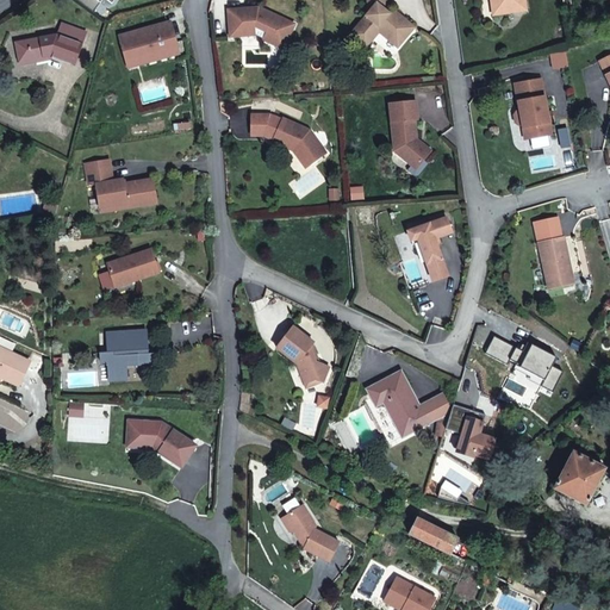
[(78,0),(95,12),(104,0),(109,0),(113,4),(116,0),(78,0)]
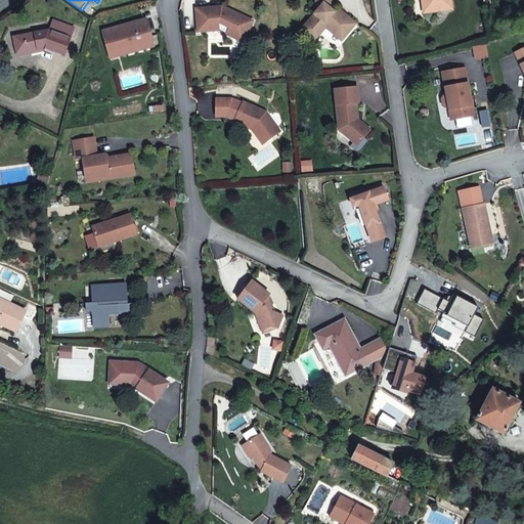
[(334,11),(332,9),(333,8),(332,0),(315,0),(317,11),(301,31),(314,41),(323,30),(324,26),(326,24),(329,25),(329,29),(334,34),(338,30),(343,35),(351,26),(345,20),(348,17),(340,10),(334,11)]
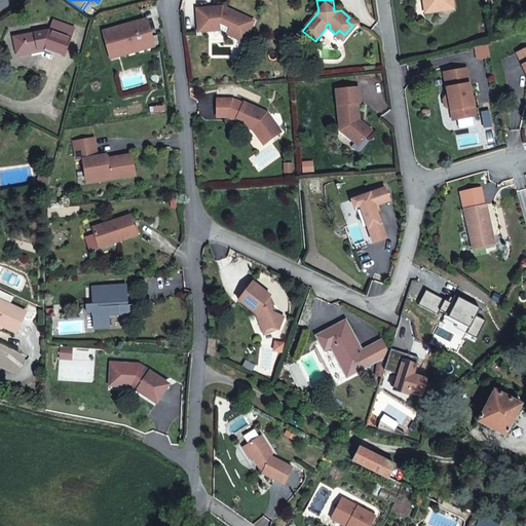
[(454,9),(452,0),(426,0),(429,12),(454,9)]
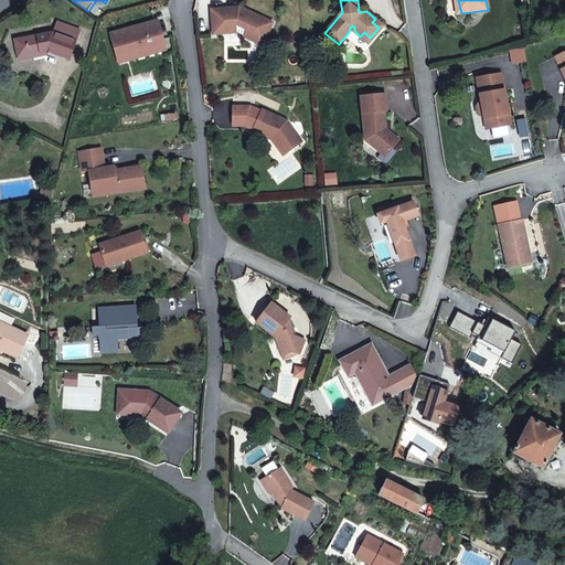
[(274,22),(240,7),(238,10),(233,10),(233,8),(211,9),(213,34),(228,33),(228,25),(236,24),(247,30),(244,38),(263,46),(274,22)]
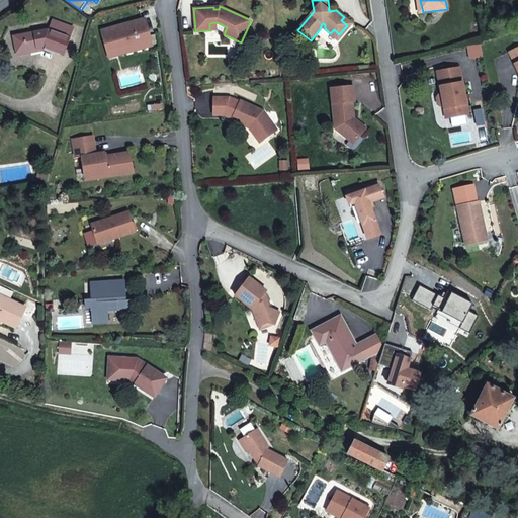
[(352,23),(344,17),(341,20),(347,25),(339,34),(334,29),(330,33),(338,40),(352,23)]
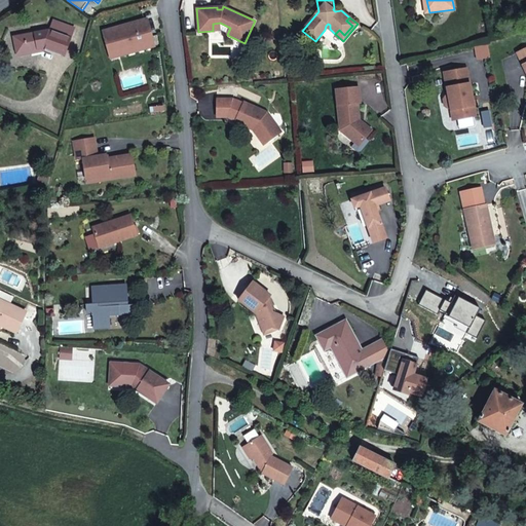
[(109,52),(152,41),(147,20),(103,32),(109,52)]
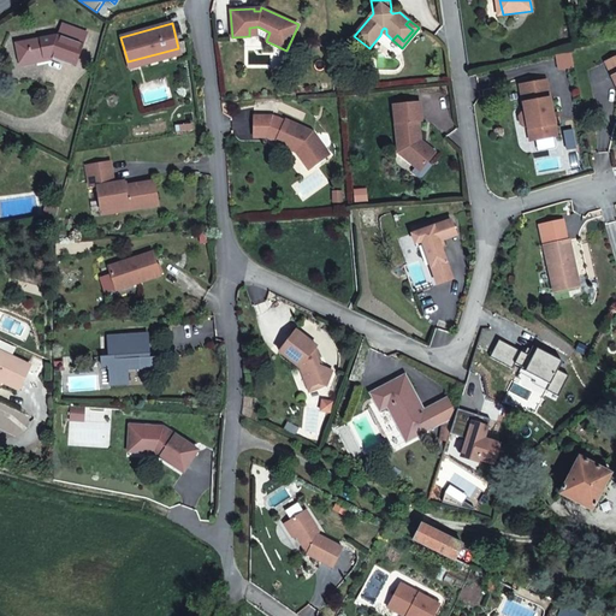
[(58,36),(17,43),(21,63),(52,57),(75,65),(87,33),(61,24),(58,36)]
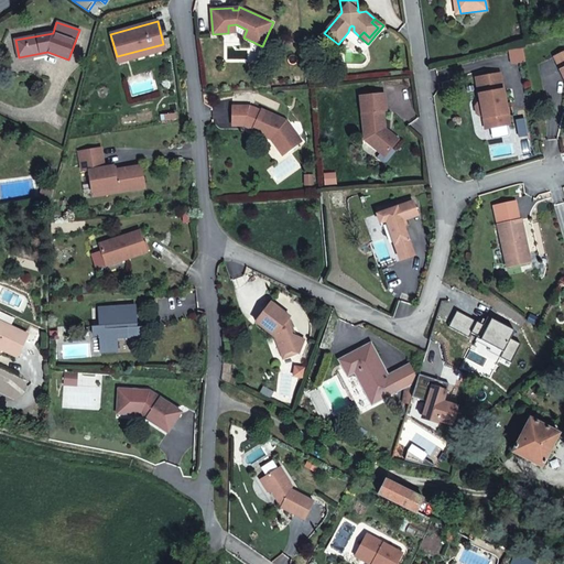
[(165,51),(163,44),(117,56),(118,63),(165,51)]
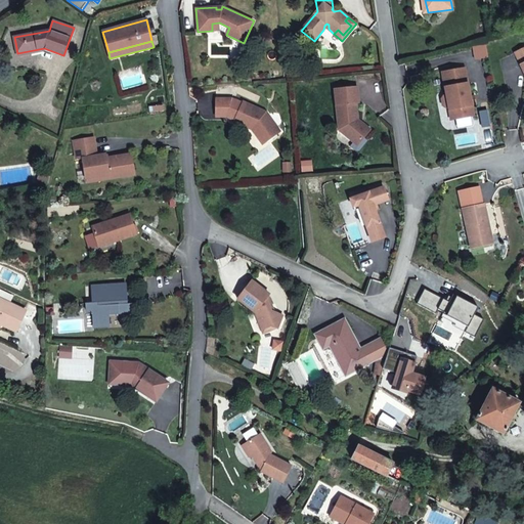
[(523,48),(515,52),(521,64),(523,72),(523,48)]
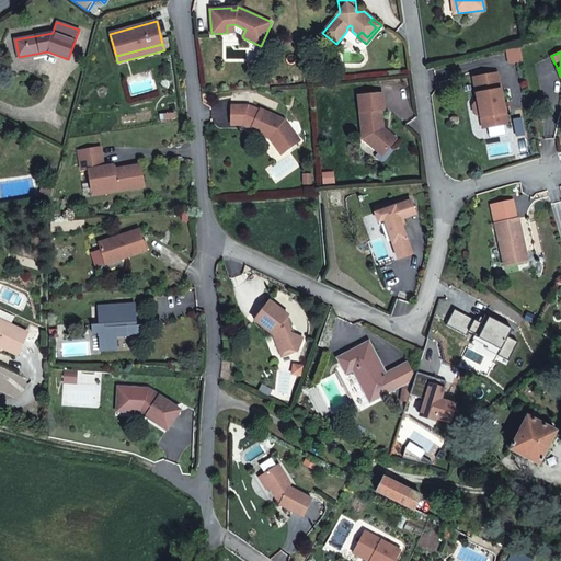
[(504,103),(497,73),(473,78),(478,103),(474,103),(473,106),(474,113),(477,115),(481,115),(483,128),(507,124),(505,113),(504,103)]
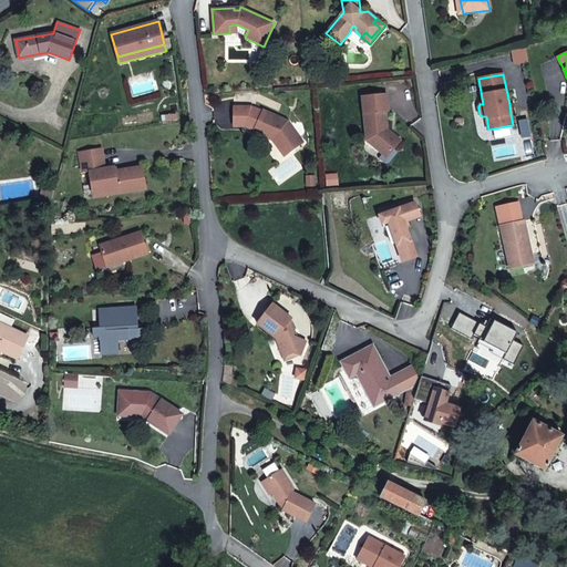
[(389,111),(387,94),(362,96),(367,141),(382,154),(390,145),(394,148),(401,141),(393,134),(390,135),(388,133),(389,131),(388,130),(385,112),(389,111)]
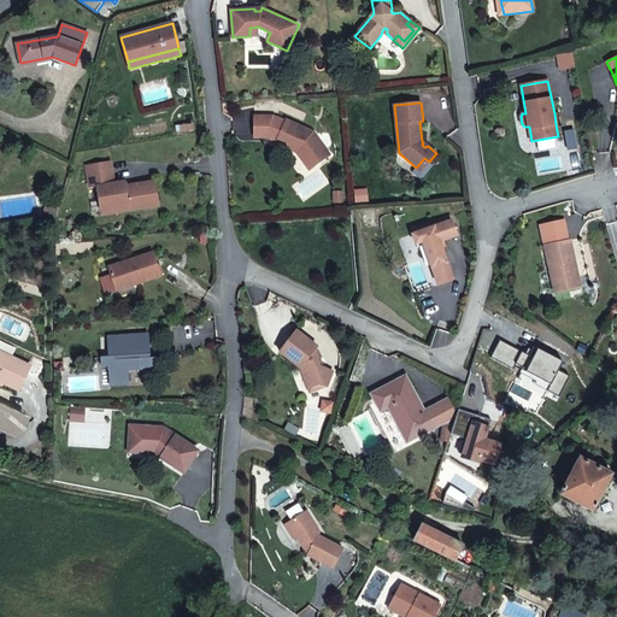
[(313,133),(287,121),(286,122),(277,118),(272,117),(254,116),(254,137),(268,139),(277,142),(276,144),(297,153),(299,147),(301,148),(315,166),(330,154),(313,133)]
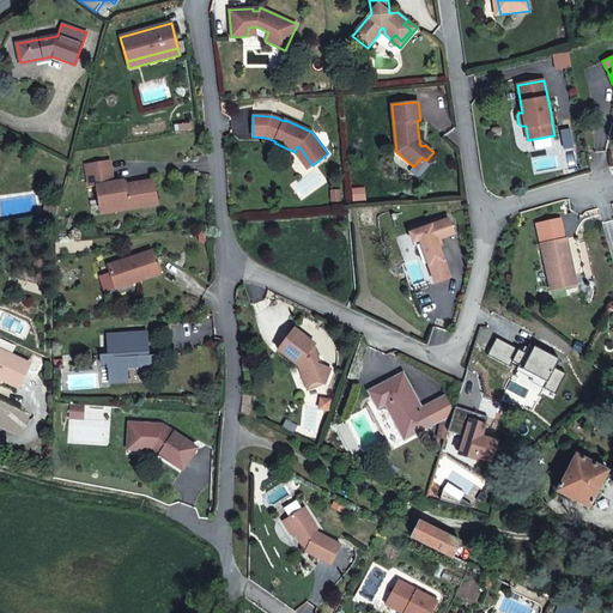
[(313,165),(299,147),(297,146),(295,152),(308,169),(313,165)]
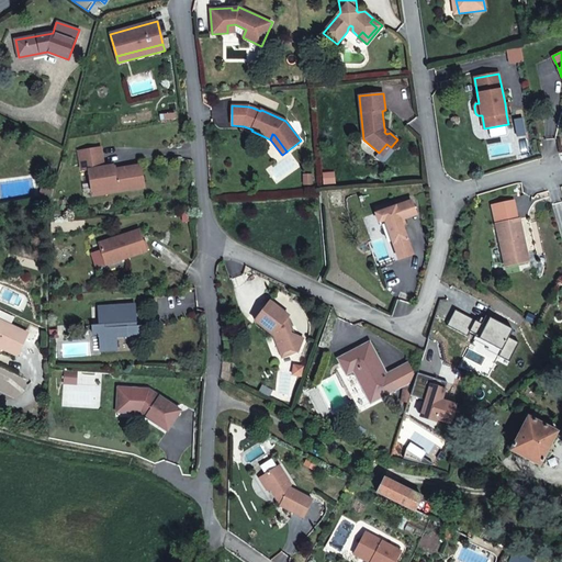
[(391,147),(386,144),(379,153),(375,157),(382,163),(385,163),(394,150),(391,147)]
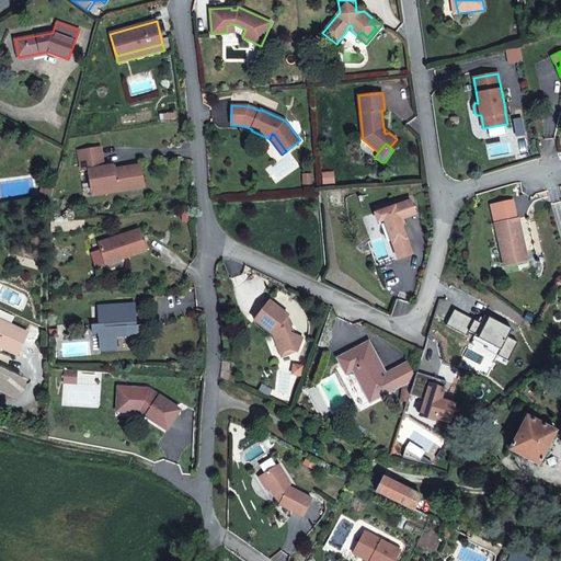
[(140,165),(113,170),(113,167),(103,168),(100,148),(78,151),(81,171),(88,171),(91,192),(115,187),(116,193),(144,189),(140,165)]
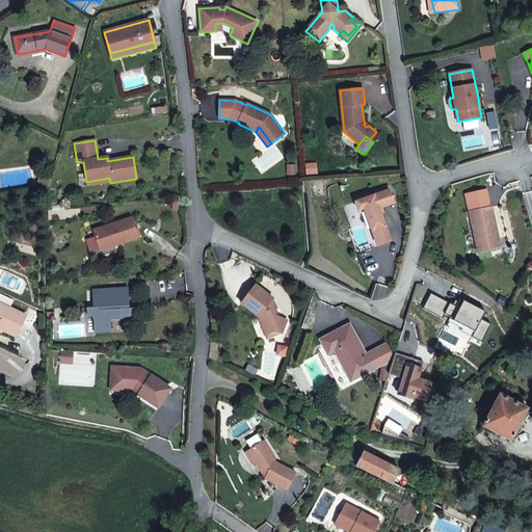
[(316,164),(306,165),(307,175),(316,174),(316,164)]
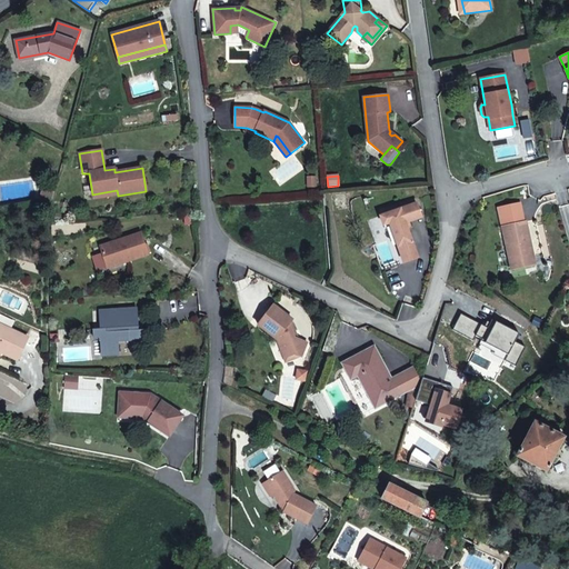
[(52,200),(56,189),(45,187),(41,197),(52,200)]
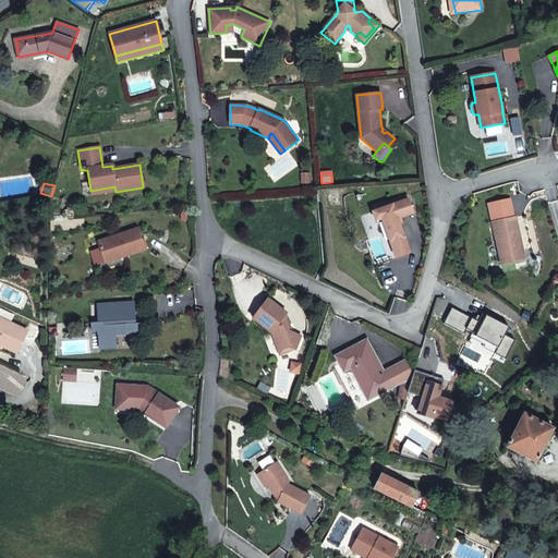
[(409,199),(373,211),(376,221),(383,219),(390,242),(395,255),(409,250),(404,238),(400,225),(398,218),(414,213),(409,199)]
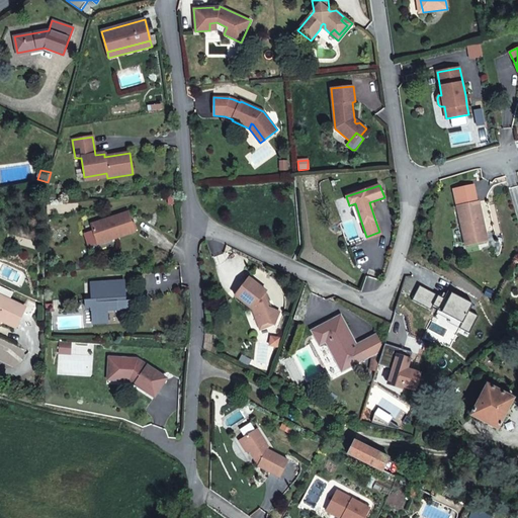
[(454,189),(458,206),(478,201),(473,185),(454,189)]
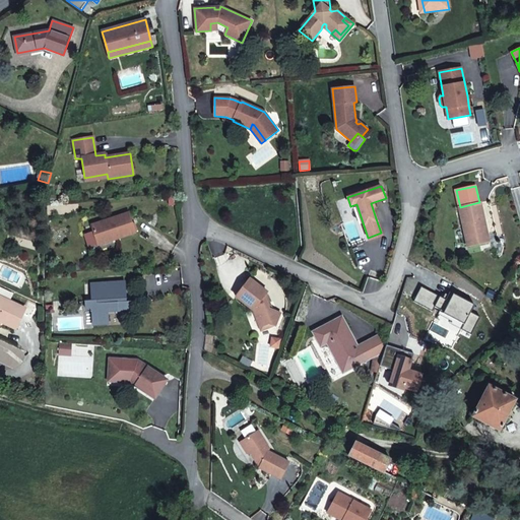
[(486,228),(481,202),(479,202),(460,207),(459,207),(468,247),(490,242),(488,232),(485,232),(484,229),(486,228)]
